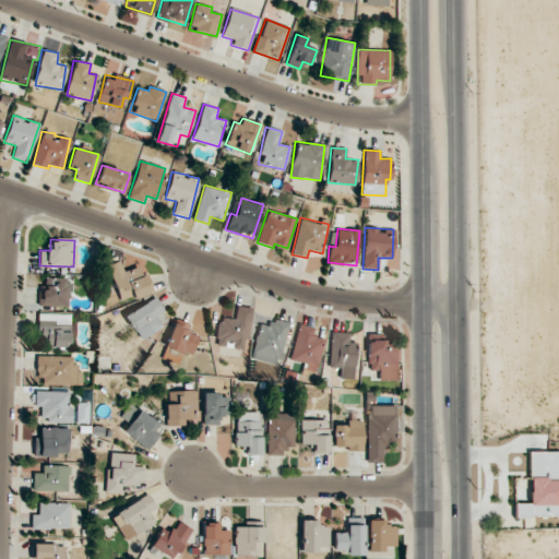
[(121,302),(153,289),(146,274),(141,275),(138,265),(123,272),(119,260),(106,265),(121,302)]
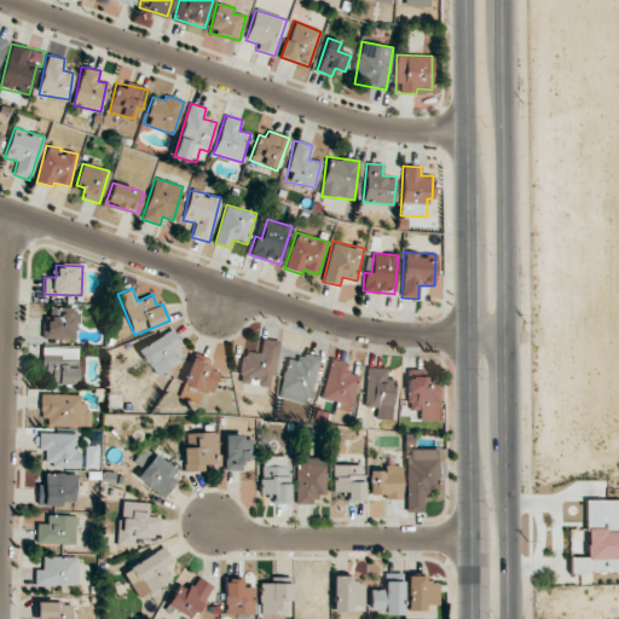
[(42,339),(76,339),(76,307),(50,307),(50,320),(42,320),(42,339)]
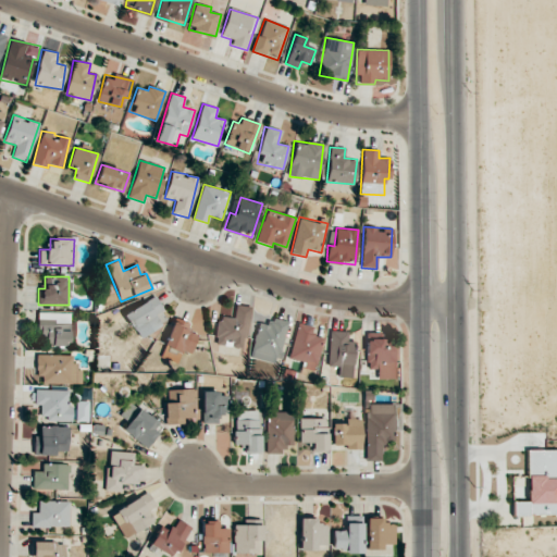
[(162,309),(156,296),(124,313),(138,338),(161,326),(155,313),(162,309)]
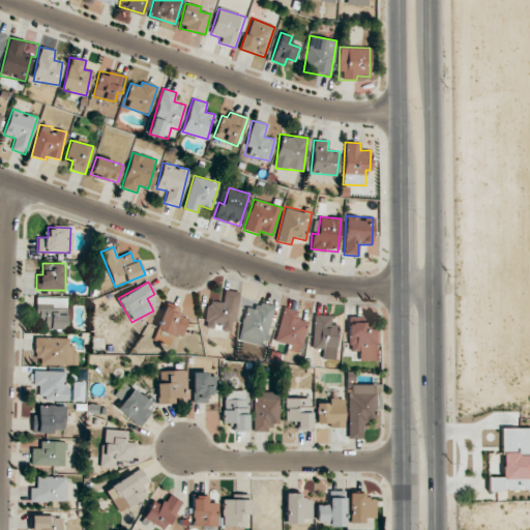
[(237,292),(224,290),(223,302),(207,300),(205,329),(233,331),(237,292)]
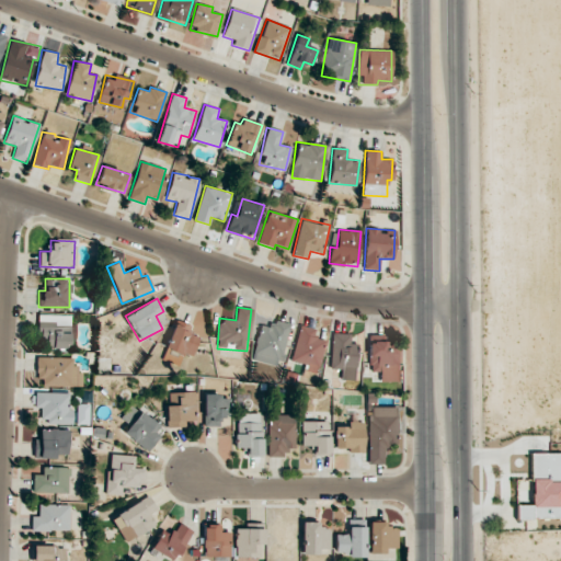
[(69,348),(70,316),(38,315),(37,347),(69,348)]
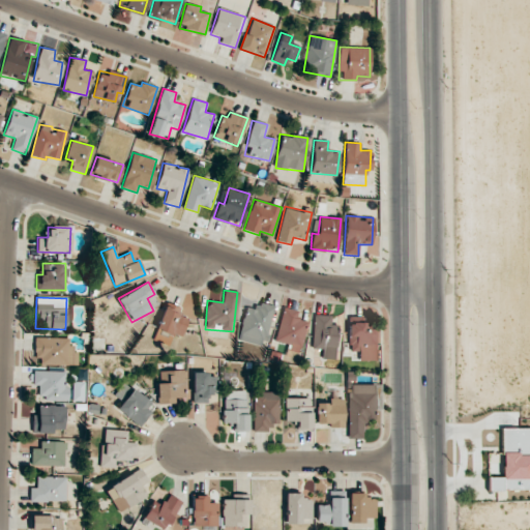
[(181,337),(188,319),(179,316),(182,308),(166,302),(156,329),(181,337)]
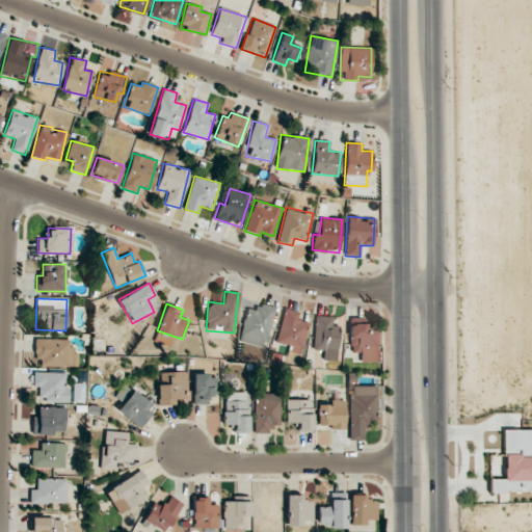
[(239,341),(265,347),(274,307),(258,303),(257,311),(246,309),(239,341)]
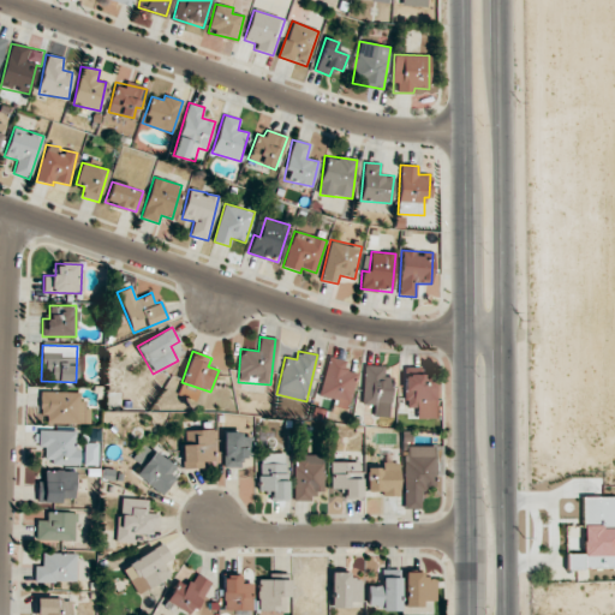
[(317,395),(336,400),(335,406),(346,410),(356,372),(344,369),(346,362),(329,357),(317,395)]
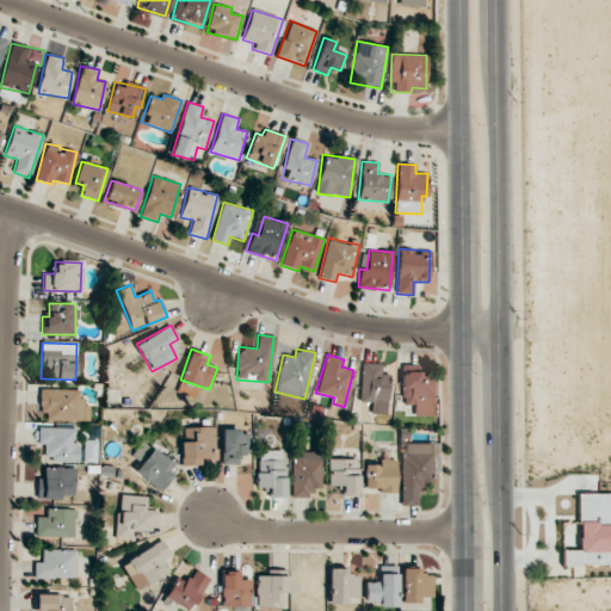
[(360,402),(374,402),(372,414),(388,414),(388,374),(381,374),(381,363),(360,363),(360,402)]
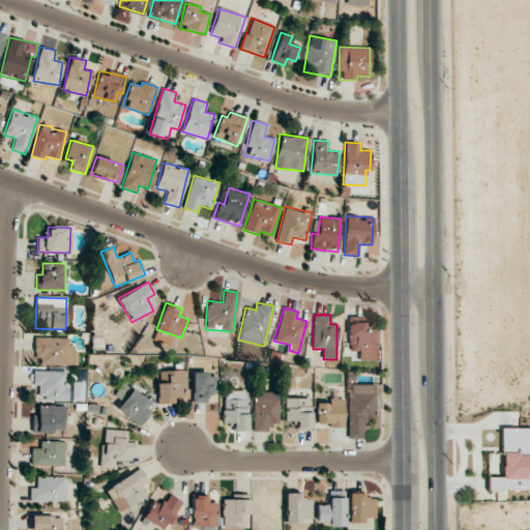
[(359,360),(375,360),(376,324),(349,323),(348,352),(359,352),(359,360)]
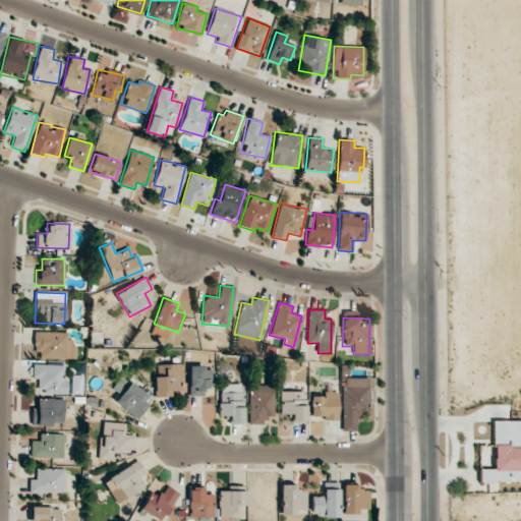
[(40,359),(75,358),(74,340),(68,340),(67,332),(34,333),(34,351),(40,351),(40,359)]
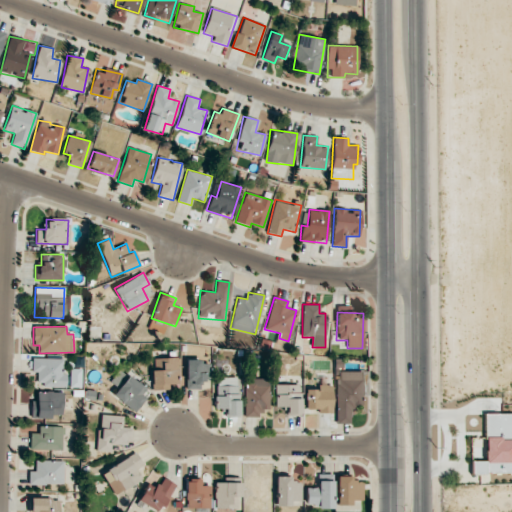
[(177,357),(154,358),(154,370),(151,370),(152,389),(178,388),(177,357)]
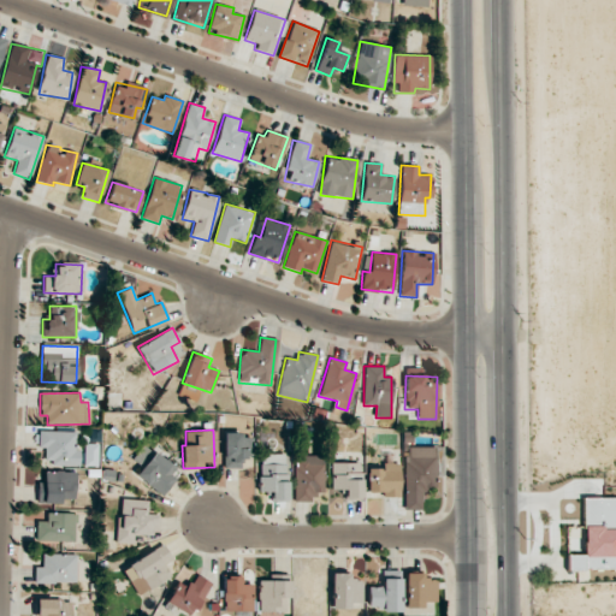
[(80,466),(80,450),(75,449),(75,431),(40,431),(40,465),(80,466)]
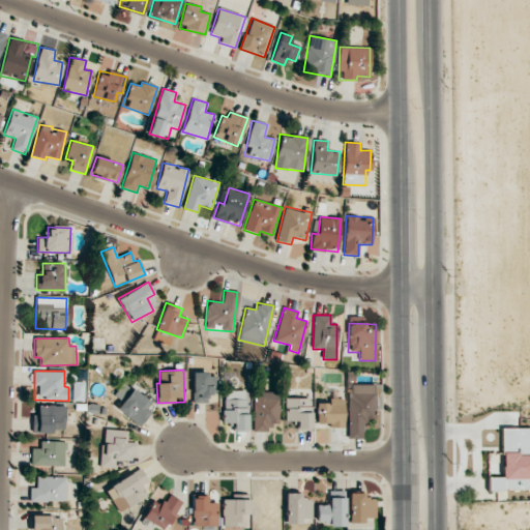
[(207,403),(207,394),(215,394),(215,374),(193,374),(192,403),(207,403)]
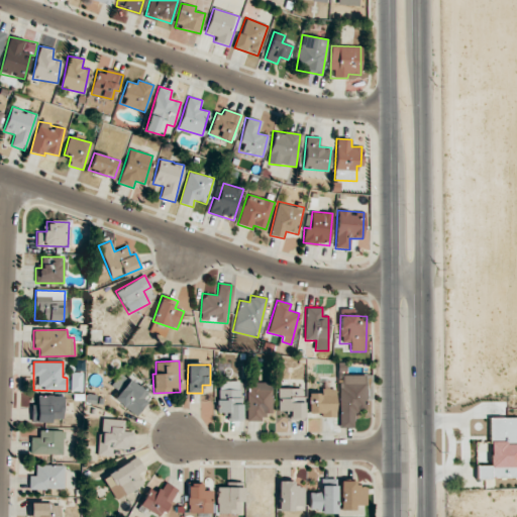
[(111,385),(119,391),(128,380),(121,374),(111,385)]
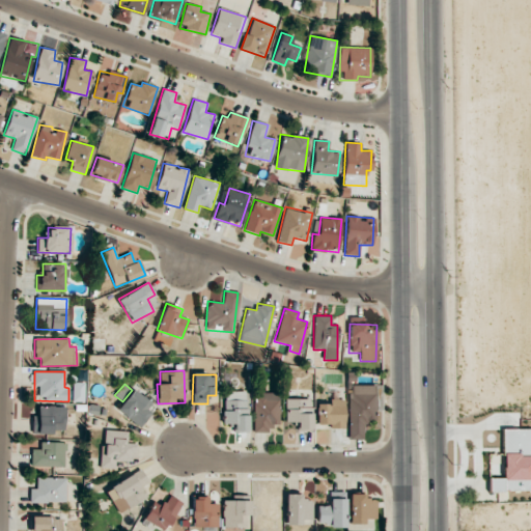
[(364,440),(364,419),(375,419),(375,386),(350,385),(348,440),(364,440)]
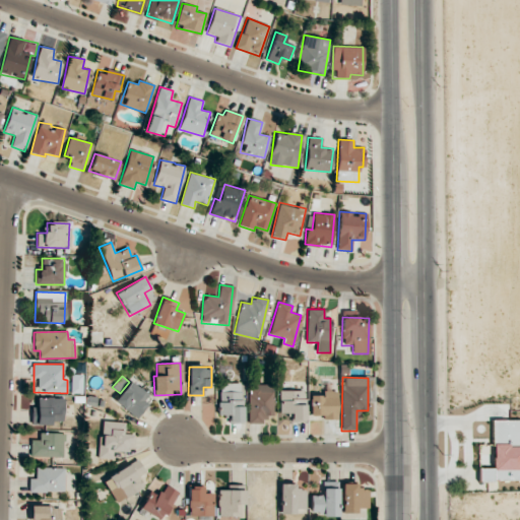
[(137,418),(148,404),(142,400),(147,394),(130,381),(115,401),(137,418)]
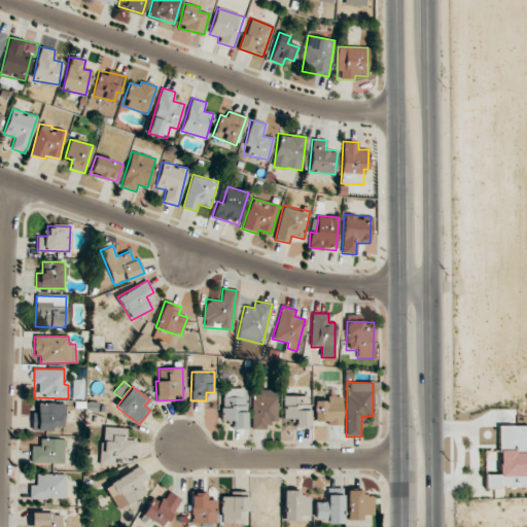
[(244,429),(245,388),(221,388),(221,421),(229,421),(227,428),(244,429)]
